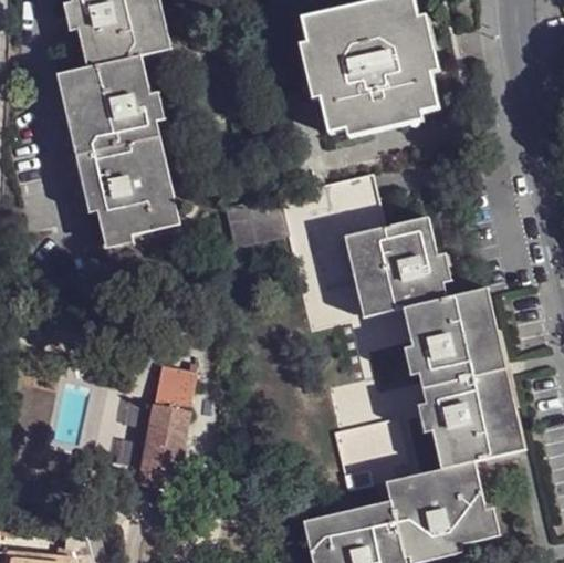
[(80,25),(74,0),(63,0),(69,27),(80,25)]
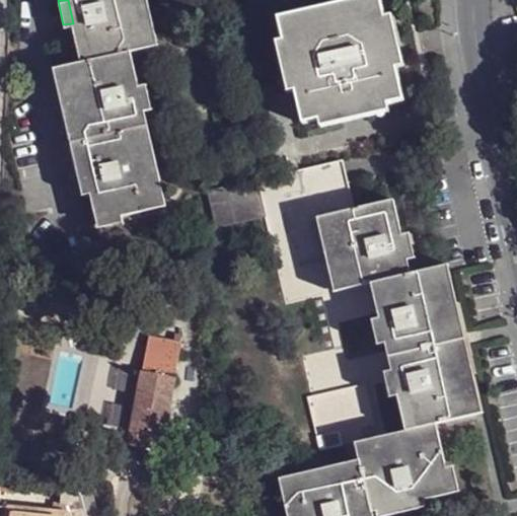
[(78,59),(130,49),(151,43),(142,0),(68,0),(73,23),(78,59)]
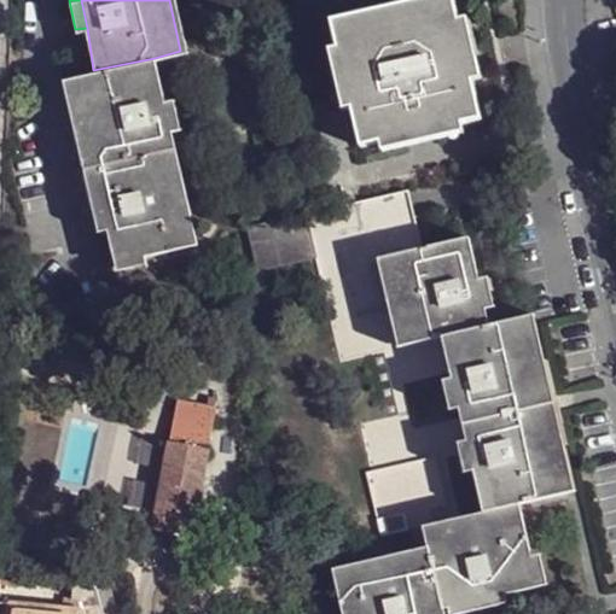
[(169,0),(180,51),(186,50),(175,0),(169,0)]
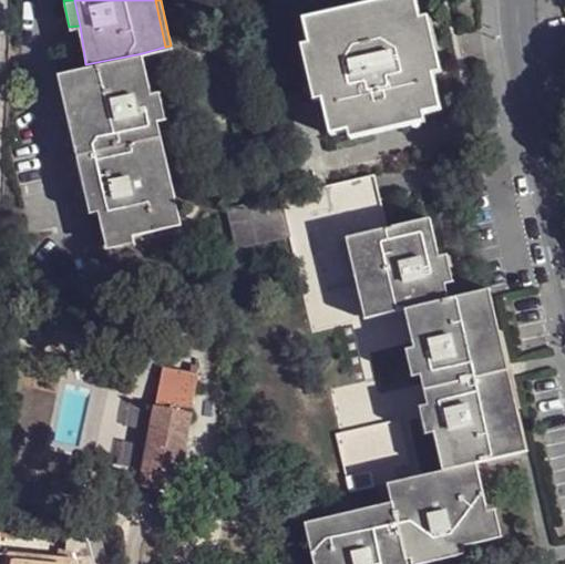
[(415,17),(411,0),(376,0),(300,18),(306,42),(318,95),(328,131),(345,127),(419,111),(437,105),(428,70),(415,17)]
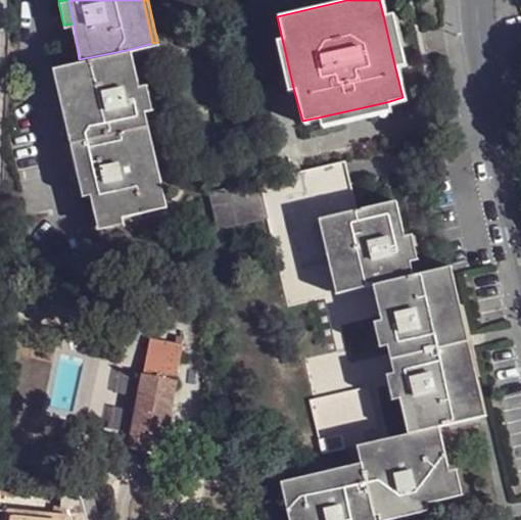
[(390,13),(383,15),(394,64),(403,63),(390,13)]
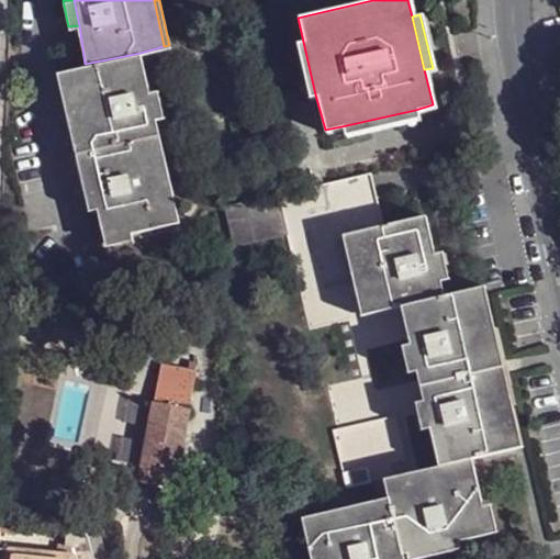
[(308,97),(315,94),(303,42),(295,43),(308,97)]
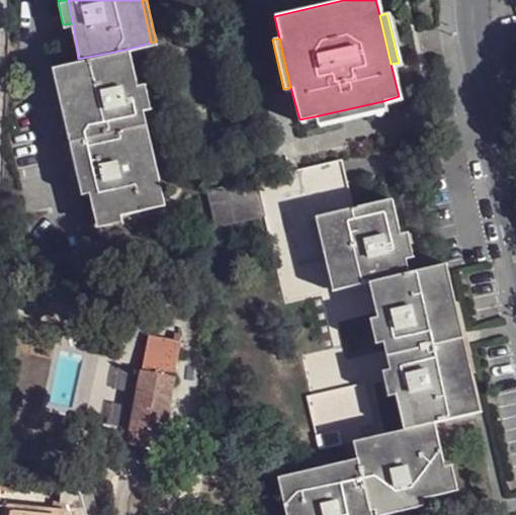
[(121,211),(165,202),(143,107),(137,81),(130,49),(78,59),(62,63),(89,189),(95,217),(121,211)]
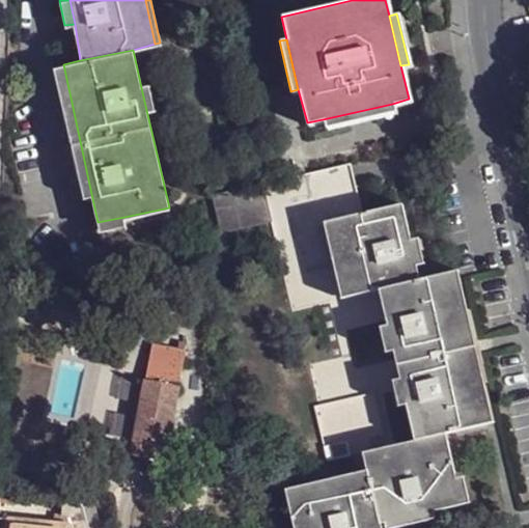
[(91,194),(63,64),(53,66),(83,196),(91,194)]
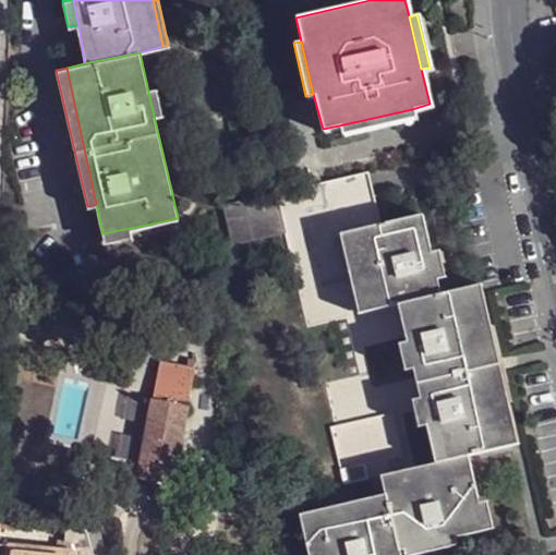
[(157,87),(147,87),(154,116),(164,115),(157,87)]
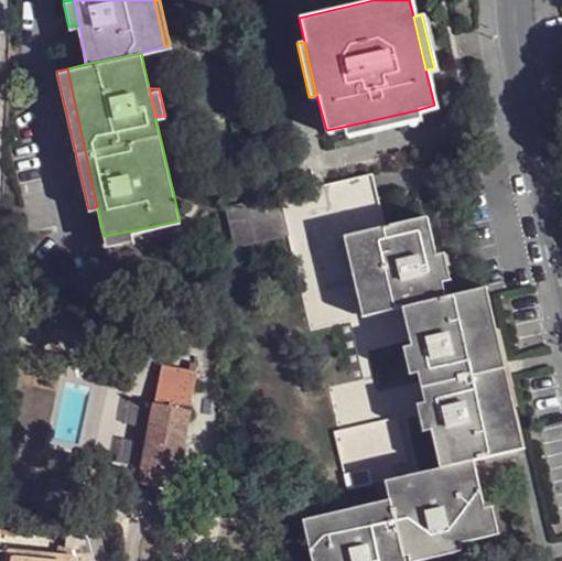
[(418,118),(417,110),(343,127),(345,135),(418,118)]
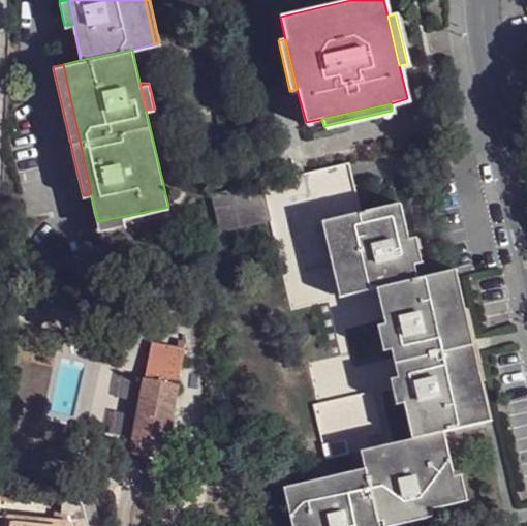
[(221,228),(271,219),(262,182),(234,189),(235,203),(217,208),(221,228)]
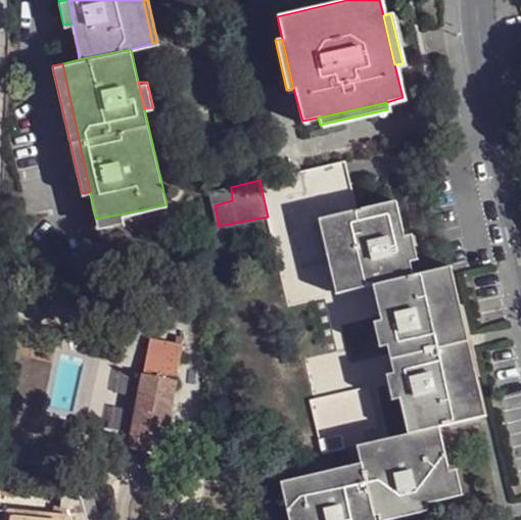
[(412,273),(393,199),(325,216),(342,289),(372,283),(412,273)]
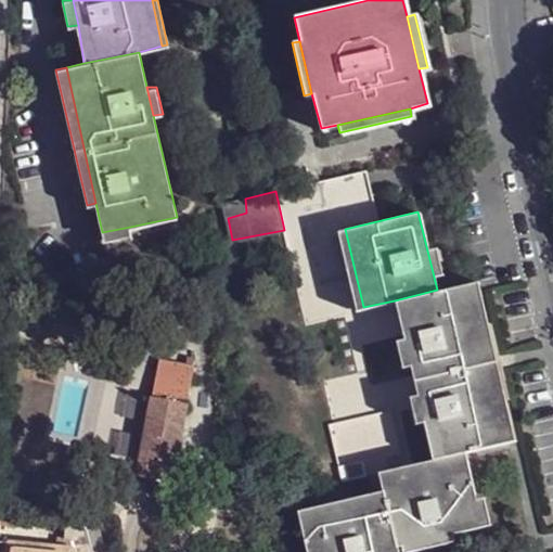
[(130,227),(102,232),(104,241),(132,233),(130,227)]
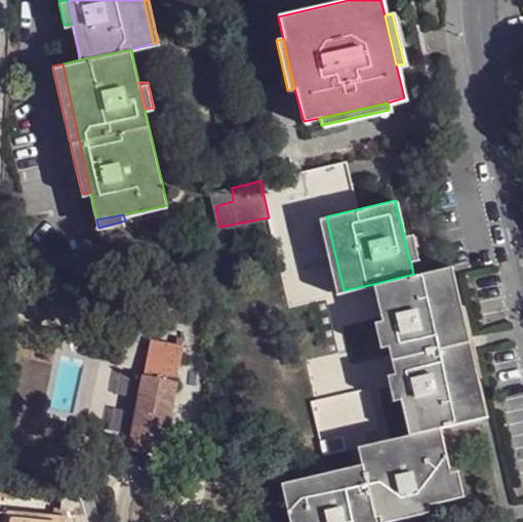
[(335,292),(344,290),(326,216),(318,218),(335,292)]
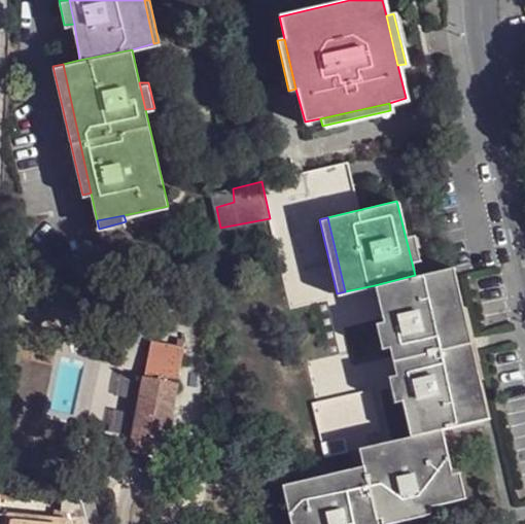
[(450,267),(444,269),(480,418),(486,416),(450,267)]
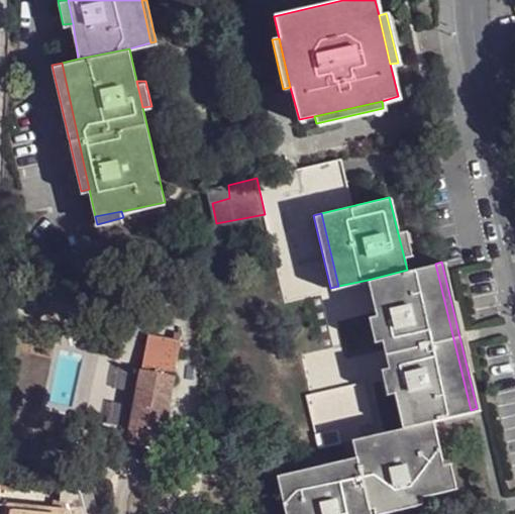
[(471,410),(435,264),(407,270),(368,280),(376,315),(380,338),(387,367),(393,391),(402,426),(430,419),(471,410)]
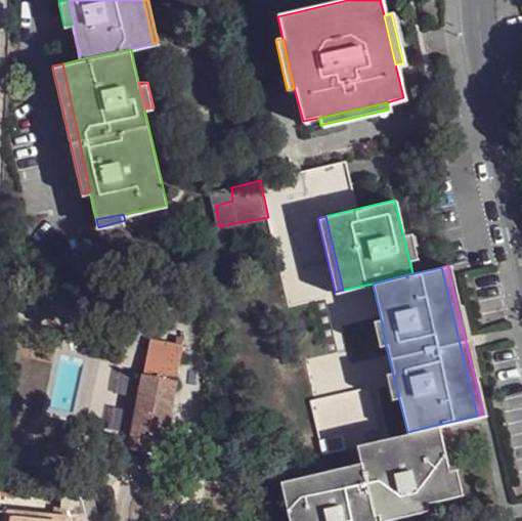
[(379,345),(385,343),(381,319),(374,321),(379,345)]
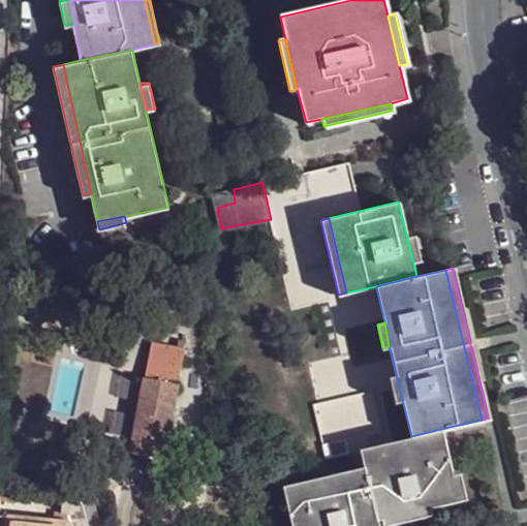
[(181,346),(150,341),(144,375),(175,381),(181,346)]
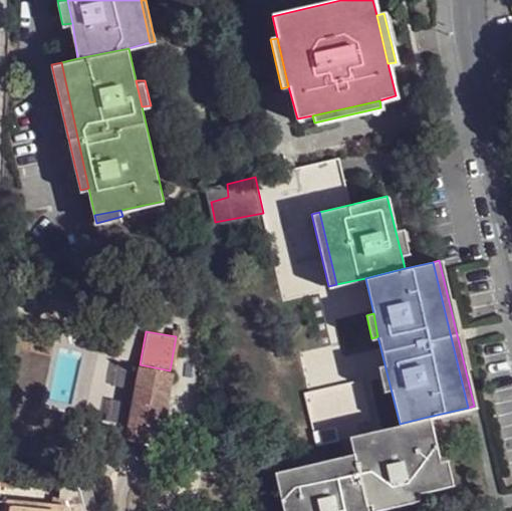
[(140,364),(128,426),(143,428),(158,430),(170,370),(140,364)]
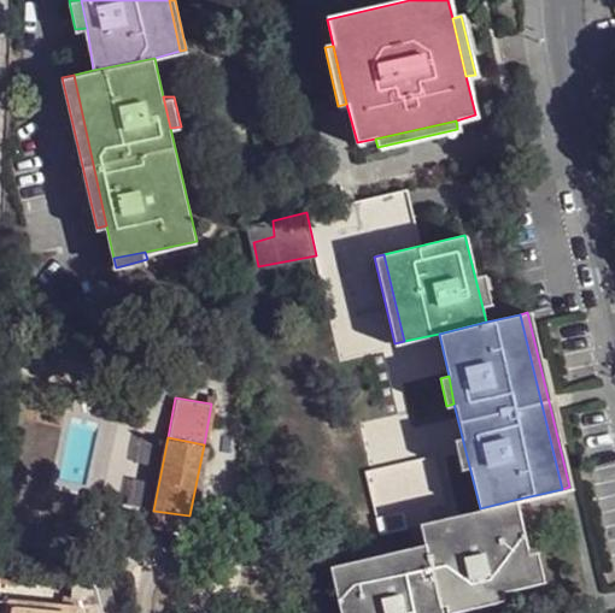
[(461,467),(469,466),(462,437),(454,438),(461,467)]
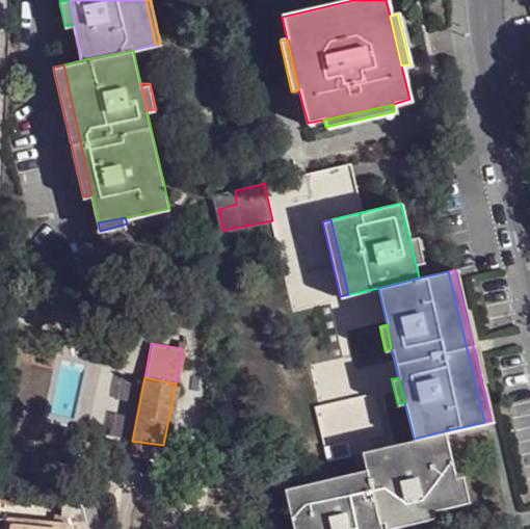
[(414,439),(362,451),(365,468),(378,522),(383,521),(443,506),(460,503),(454,477),(443,431),(414,439)]
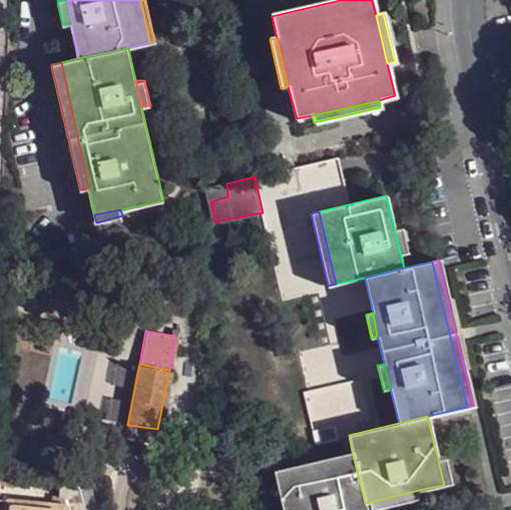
[(138,439),(142,427),(127,425),(125,438),(138,439)]
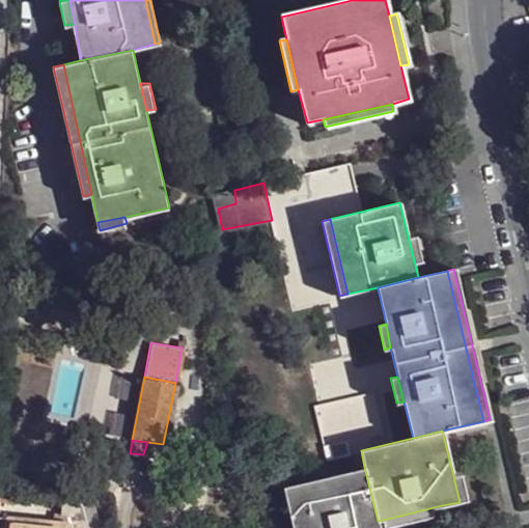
[(364,467),(283,487),(293,527),(379,527),(378,521),(364,467)]
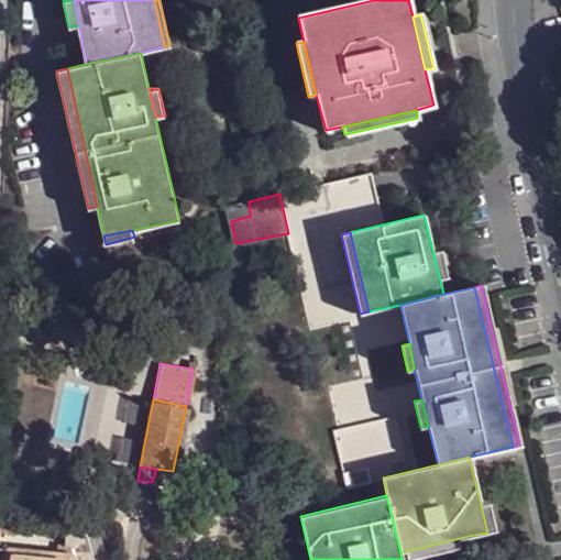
[(488,503),(481,505),(487,533),(494,530),(488,503)]
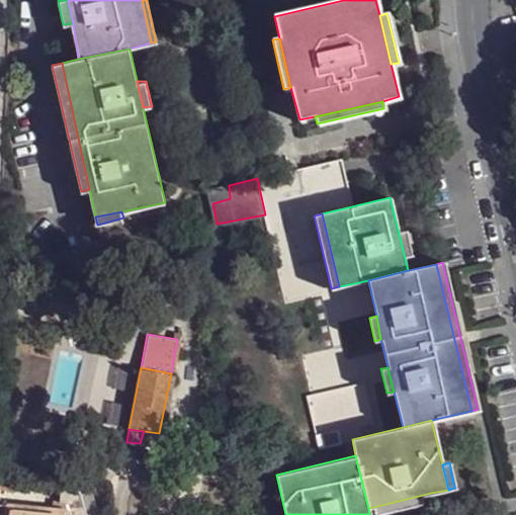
[(432,500),(431,493),(373,507),(375,513),(432,500)]
